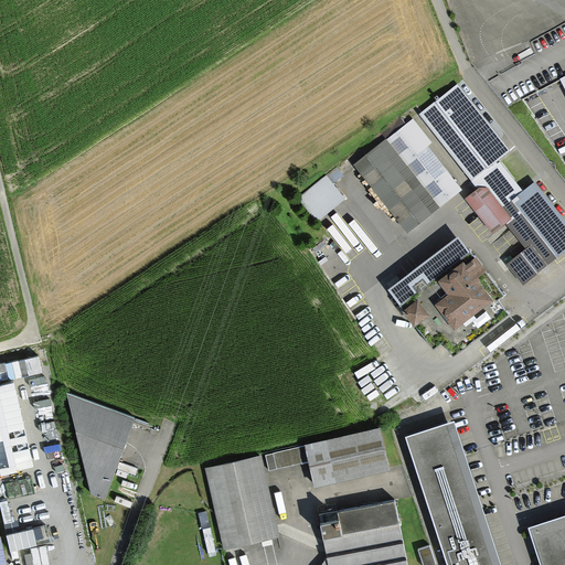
[(522,283),(564,247),(564,222),(533,182),(521,191),(497,160),(509,150),(456,84),(418,114),(478,187),(465,198),(493,233),(507,223),(526,247),(507,263),(522,283)]
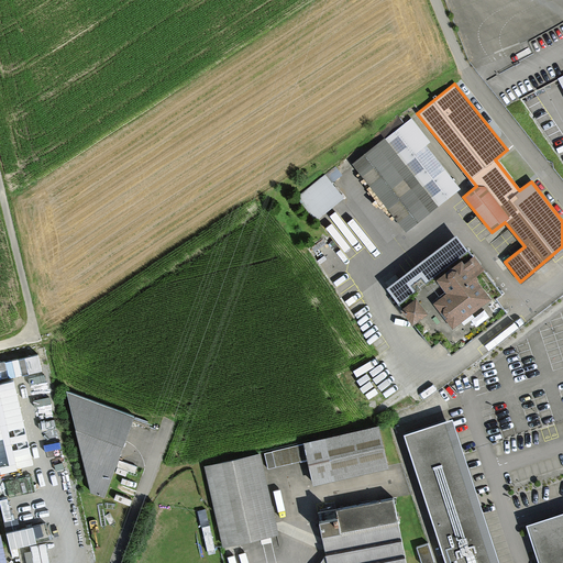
[(406,121),(352,164),(406,230),(460,188),(406,121)]
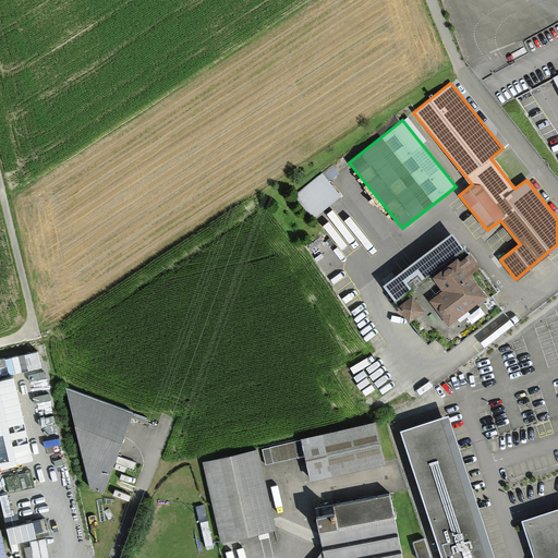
[(312,218),(340,195),(323,173),(294,196),(312,218)]
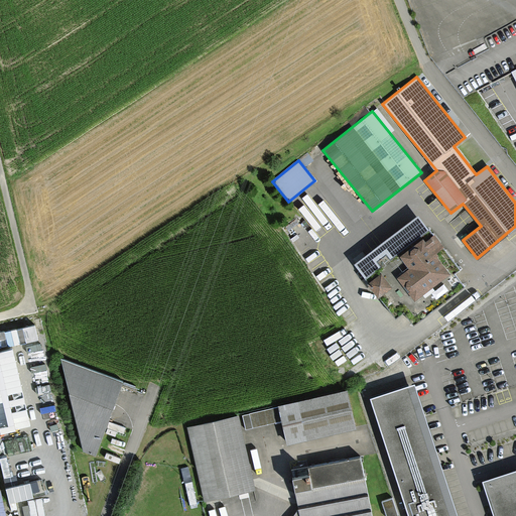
[(419,215),(360,261),(370,274),(383,264),(379,259),(387,252),(391,257),(428,227),(419,215)]
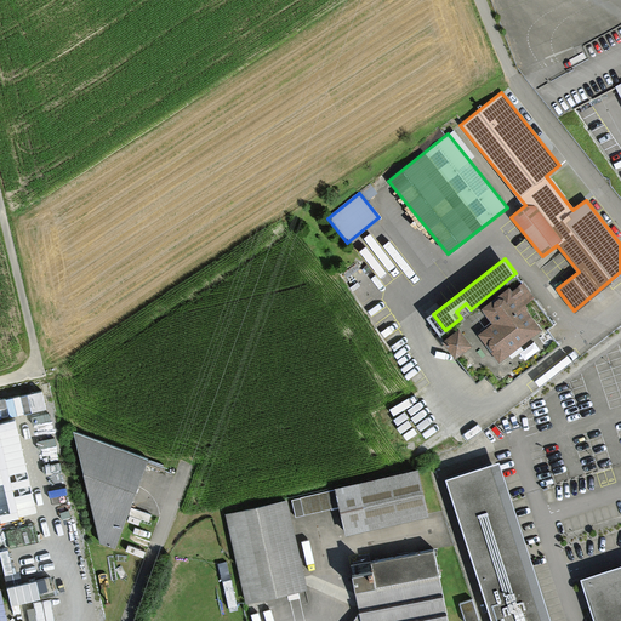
[(496,319),(480,331),(502,358),(542,325),(524,303),(535,295),(529,288),(525,291),(520,284),(513,290),(511,285),(485,306),(496,319)]
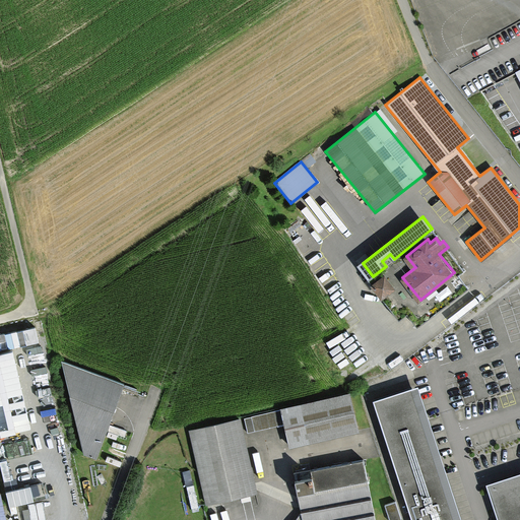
[(383,296),(393,287),(384,275),(374,284),(383,296)]
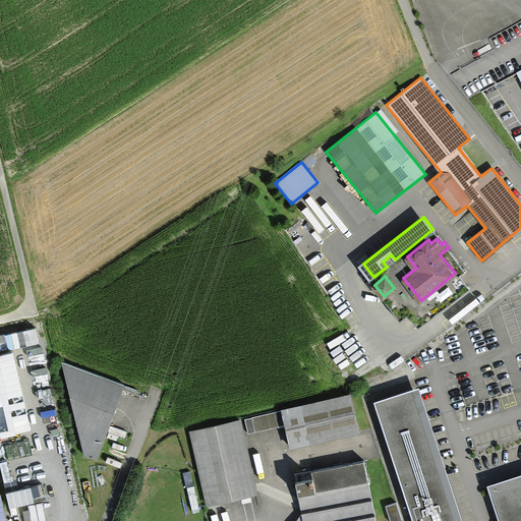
[(96,459),(122,385),(62,362),(83,455),(96,459)]
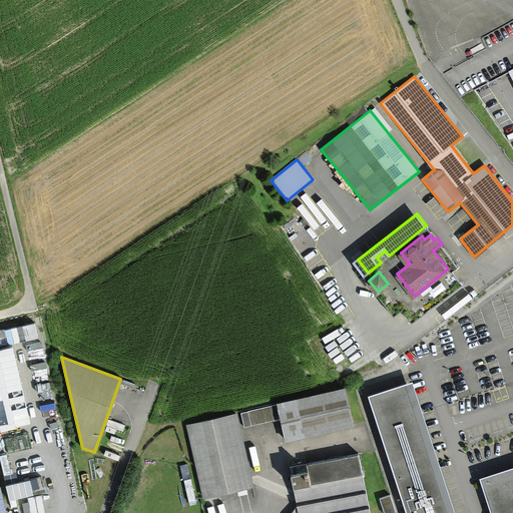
[(455,512),(412,381),(369,395),(407,512),(455,512)]
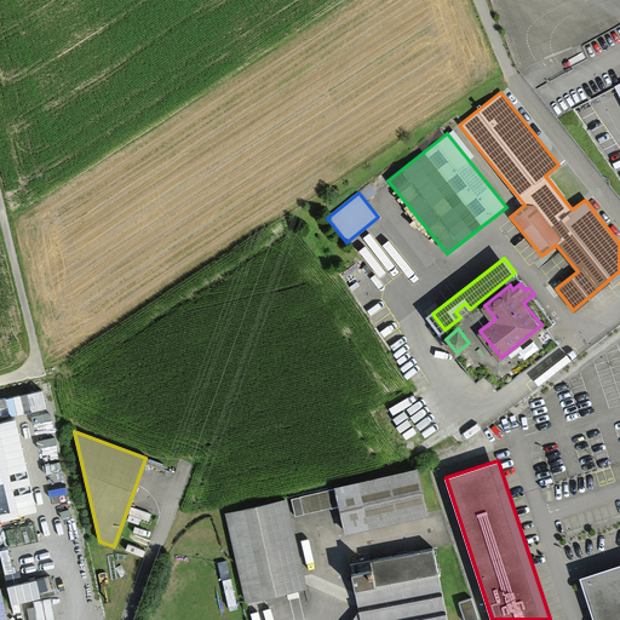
[(415,470),(336,488),(345,530),(425,512),(415,470)]
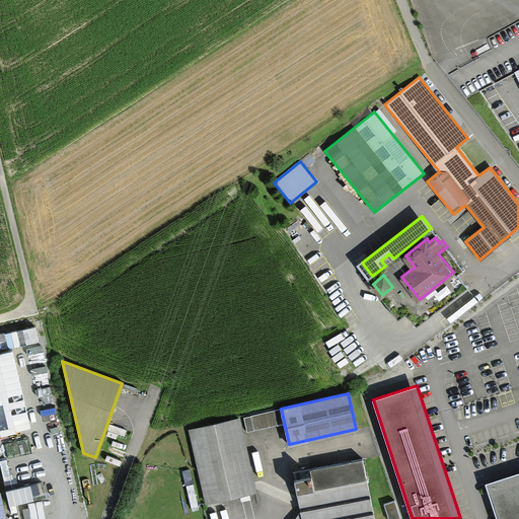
[(246,433),(275,427),(272,412),(243,418),(246,433)]
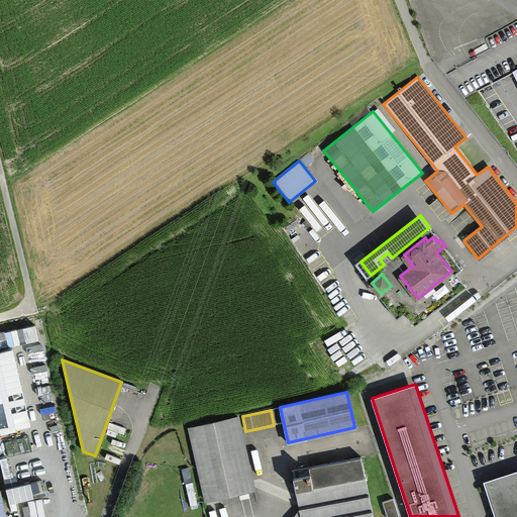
[(251,489),(235,418),(189,429),(206,499),(251,489)]
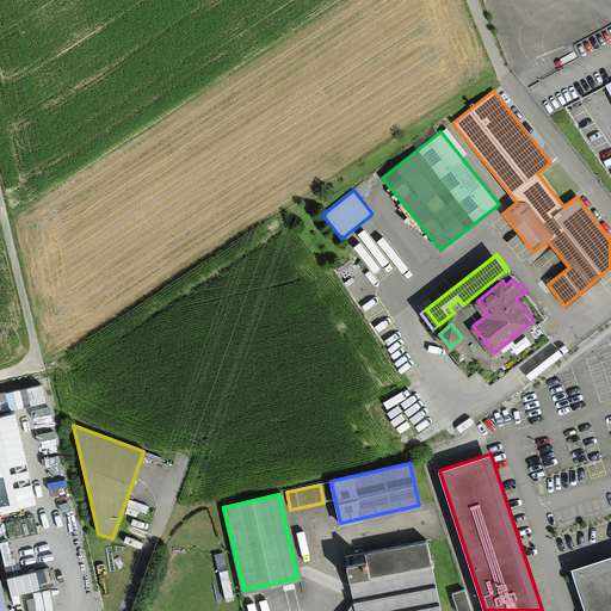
[(436,610),(421,541),(344,557),(355,610),(436,610)]
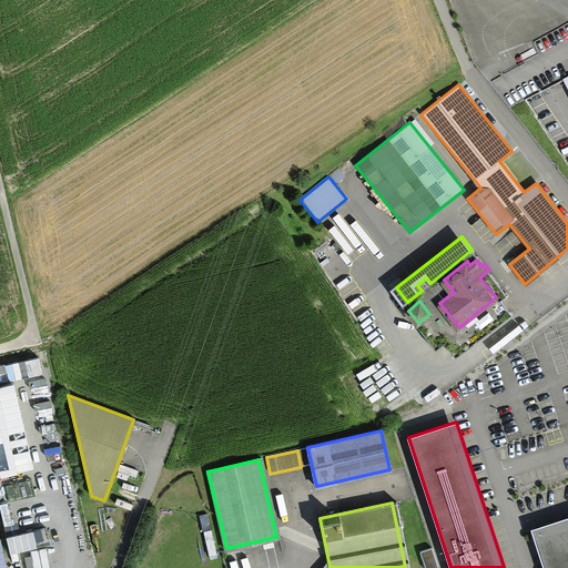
[(567,567),(567,516),(531,528),(545,567),(567,567)]
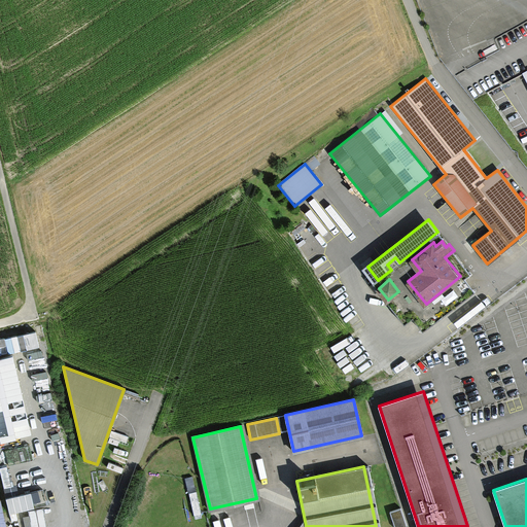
[(403,526),(398,508),(388,513),(393,526),(403,526)]
